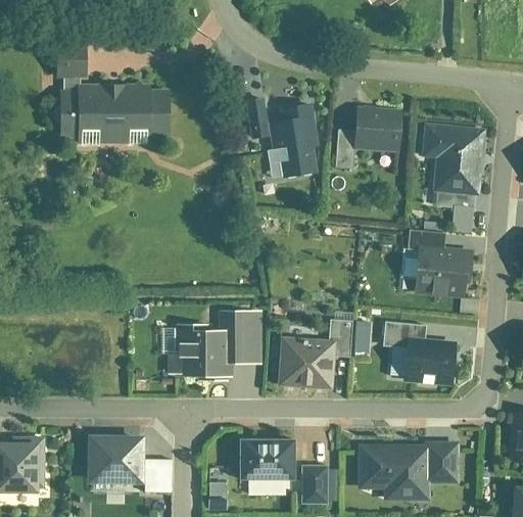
[(60,61),(60,86),(61,138),(149,138),(168,134),(170,88),(153,83),(87,83),(87,61),(60,61)]
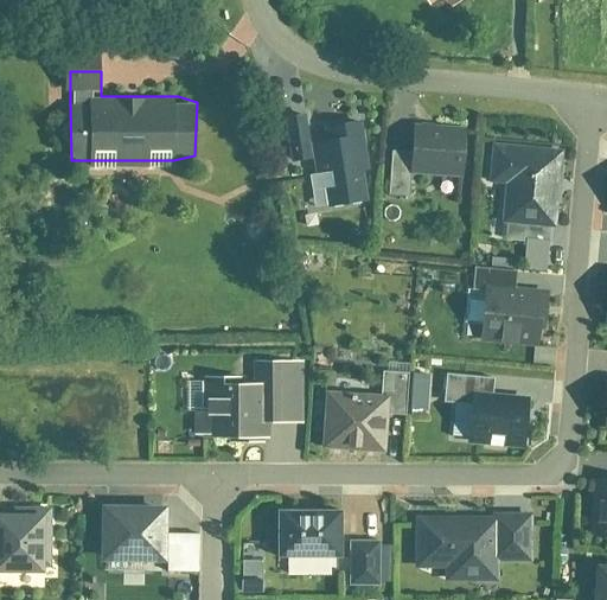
[(326,136),(308,139),(315,203),(365,197),(357,115),(324,119),(326,136)]
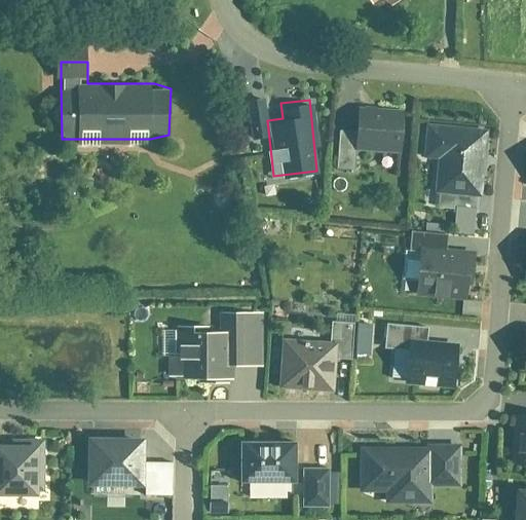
[(403,147),(405,111),(360,110),(359,145),(403,147)]
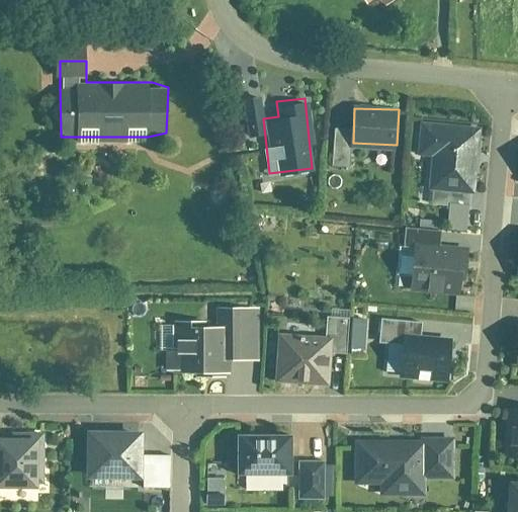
[(483,124),(425,118),(422,150),(433,151),(431,186),(475,190),(483,124)]
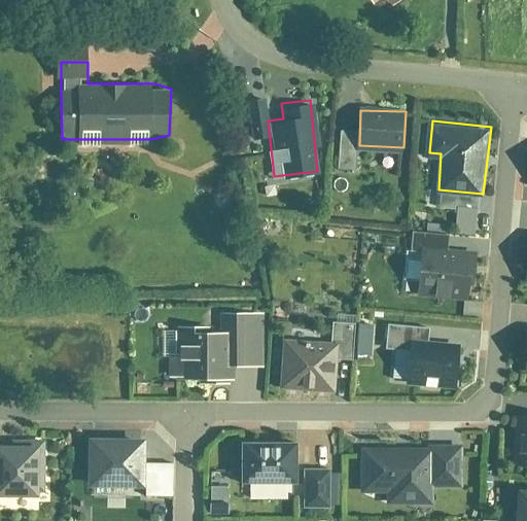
[(475,256),(424,252),(420,289),(470,293),(475,256)]
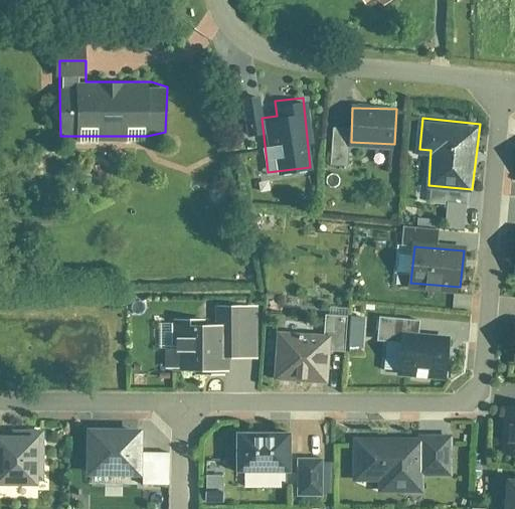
[(256,352),(255,305),(215,306),(215,324),(174,325),(175,368),(222,368),(222,353),(256,352)]
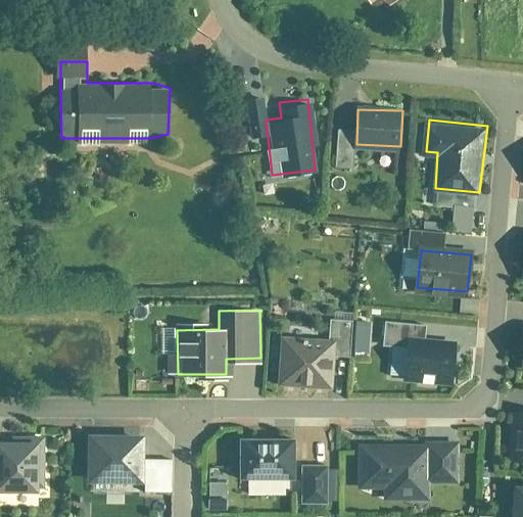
[(281,385),(332,387),(334,337),(282,336),(281,385)]
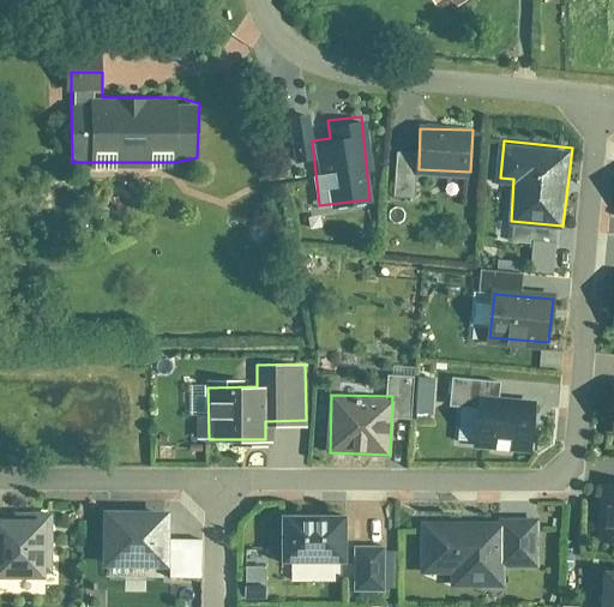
[(539,407),(482,401),(477,438),(534,445),(539,407)]
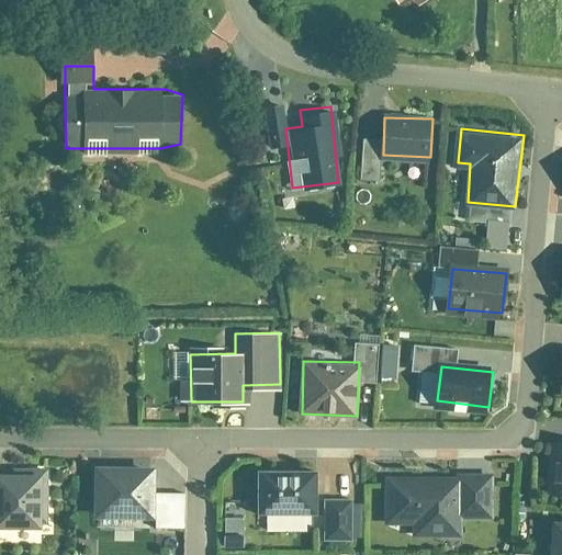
[(561,440),(550,440),(549,496),(561,495),(561,440)]
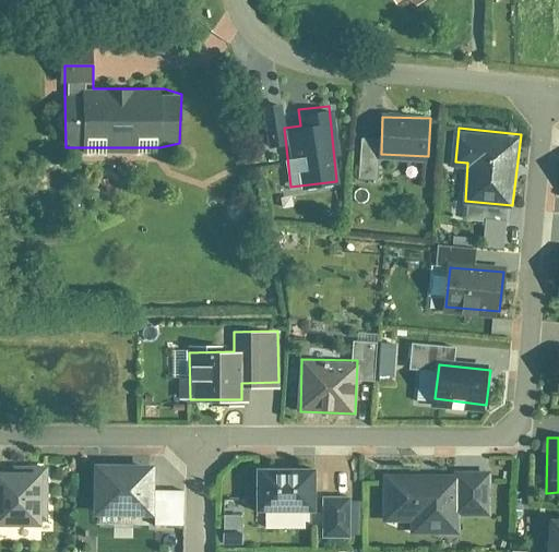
[(150,466),(93,467),(94,516),(150,515),(150,466)]
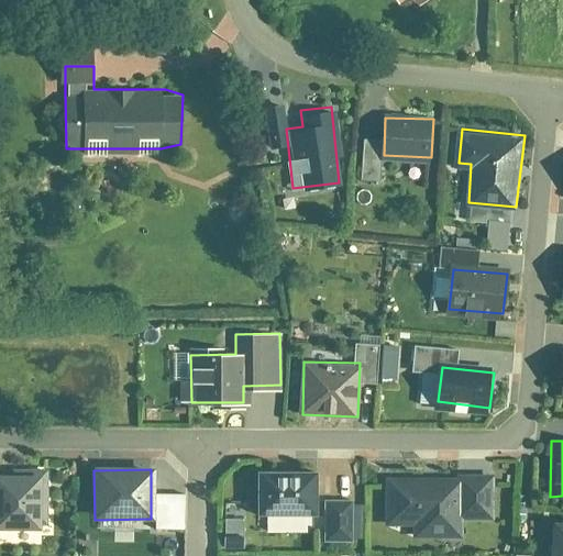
[(315,470),(256,470),(258,516),(315,514),(315,470)]
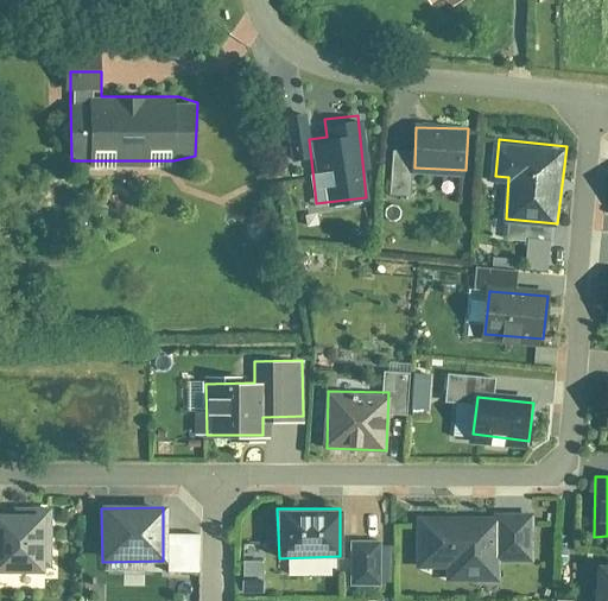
[(534,513),(494,514),(495,555),(534,555),(534,513)]
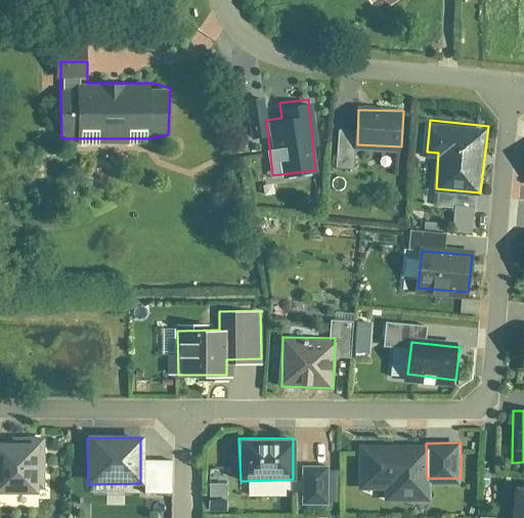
[(426,443),(362,444),(363,487),(390,486),(390,493),(428,493),(427,478),(426,443)]
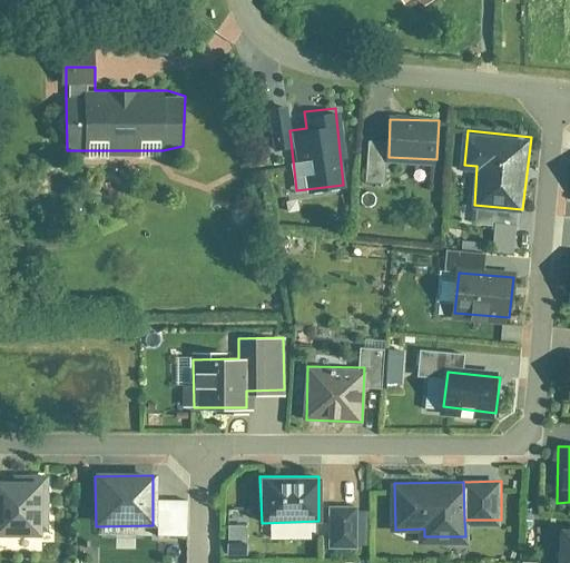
[(41,484),(0,483),(0,532),(42,533),(41,484)]
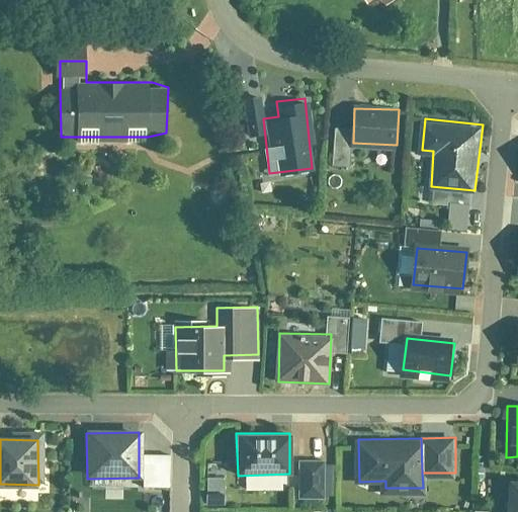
[(326,457),(300,458),(301,497),(326,496),(326,457)]
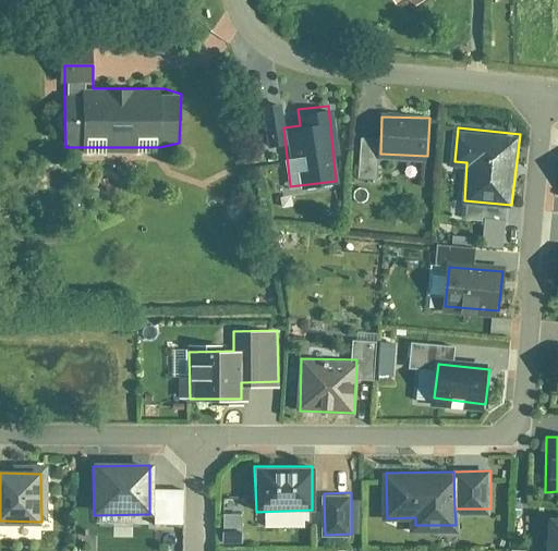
[(557,550),(557,517),(548,518),(547,550),(557,550)]
